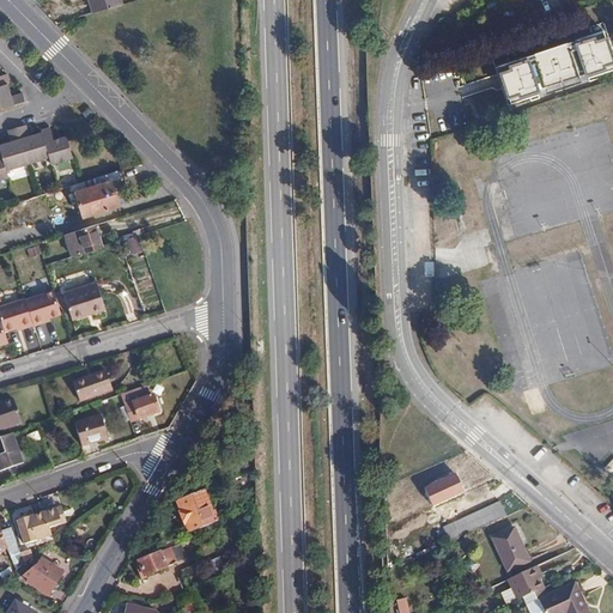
[(89,0),(93,14),(113,10),(122,6),(120,0),(89,0)]
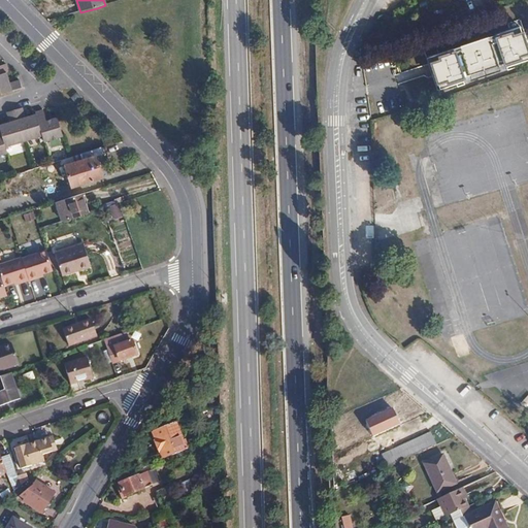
[(520,58),(522,62),(527,60),(527,47),(521,25),(497,33),(498,35),(491,37),(490,35),(460,44),(462,47),(455,48),(454,46),(431,54),(436,69),(441,86),(449,84),(449,79),(463,75),(463,72),(468,70),(470,74),(499,65),(498,62),(504,59),(505,63),(520,58)]
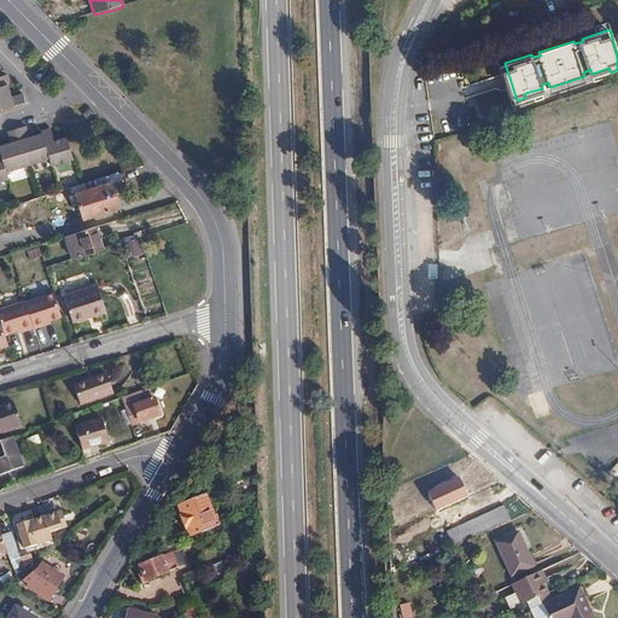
[(586,80),(584,76),(551,87),(552,91),(586,80)]
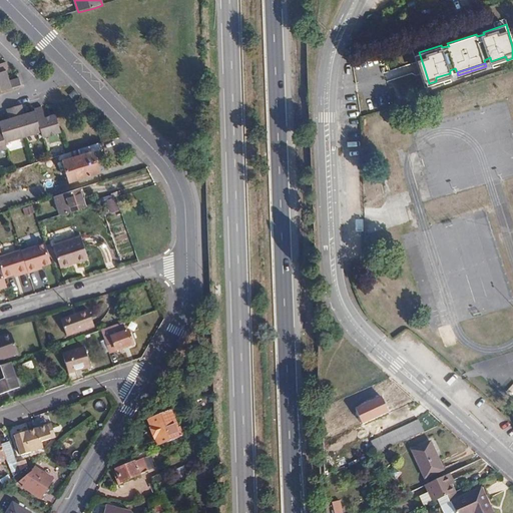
[(385,71),(388,83),(395,82),(398,96),(424,90),(418,64),(385,71)]
